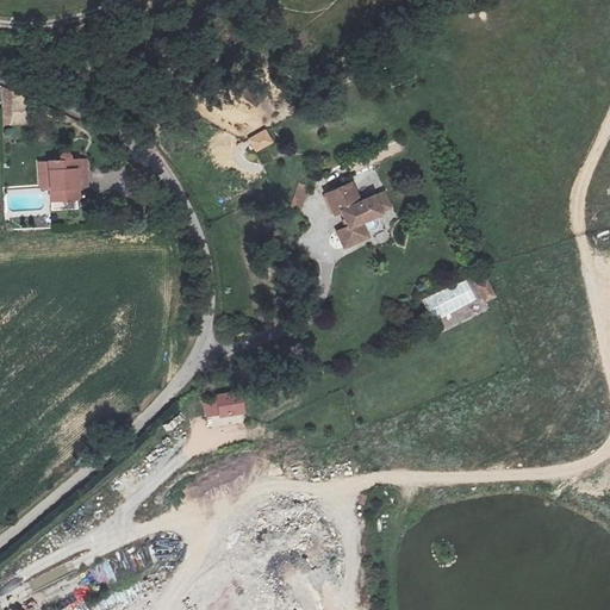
[(80,167),(48,168),(49,194),(70,194),(70,178),(81,178),(80,167)]
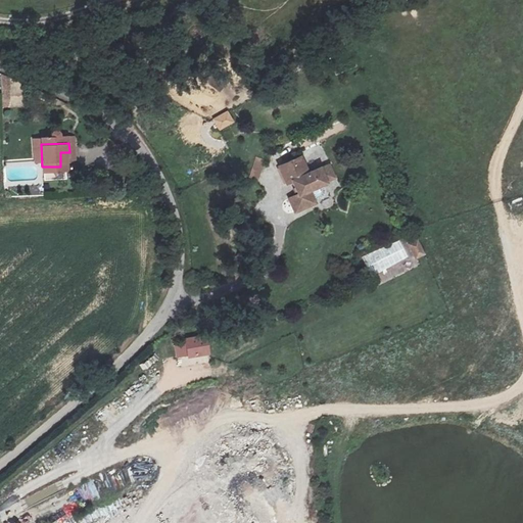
[(258,182),(265,160),(255,158),(249,179),(258,182)]
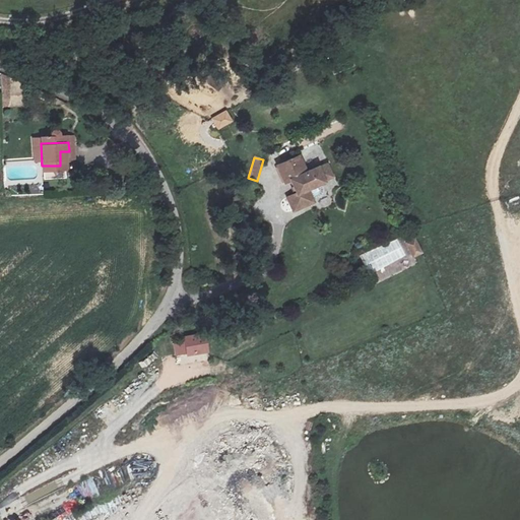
[(297,157),(275,167),(281,181),(287,179),(293,192),(283,195),(288,209),(310,200),(305,187),(320,181),(319,180),(328,176),(323,164),(315,168),(314,167),(302,172),(297,157)]
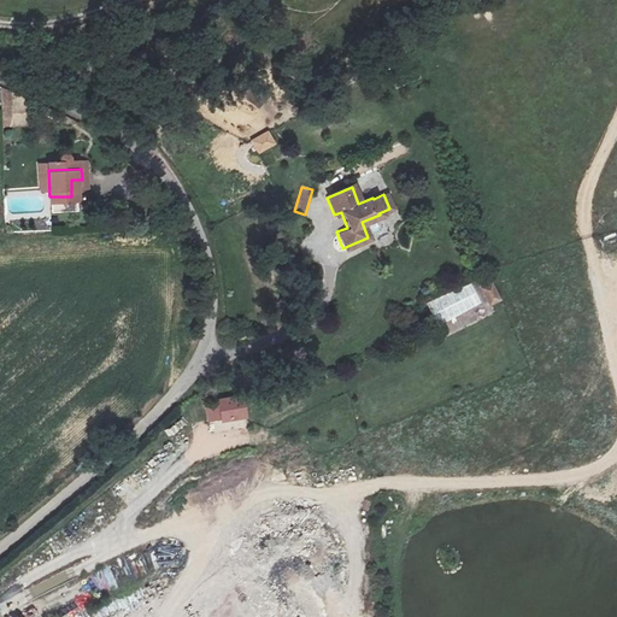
[(494,282),(477,288),(486,307),(501,300),(494,282)]
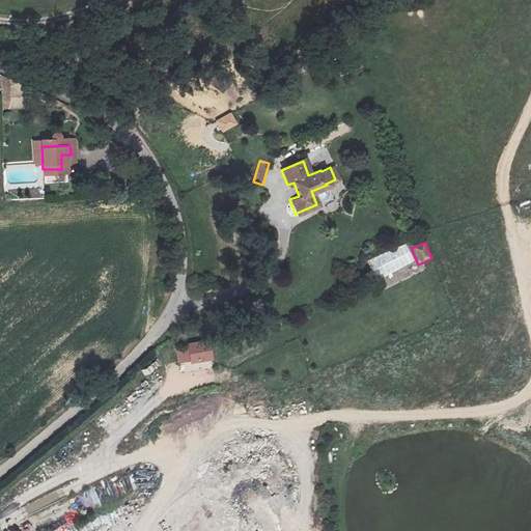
[(368,261),(376,281),(388,276),(380,256),(368,261)]
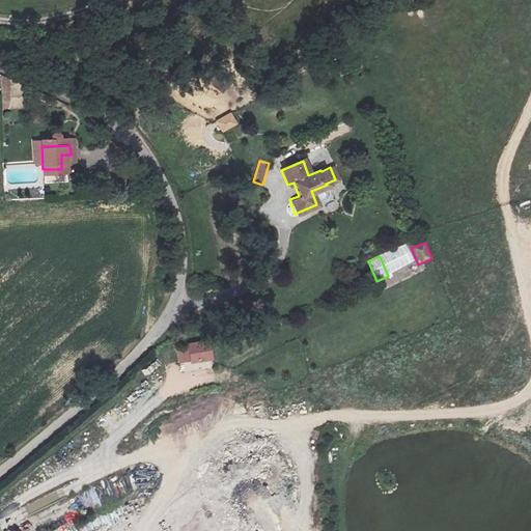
[(179,366),(214,362),(211,342),(176,346),(179,366)]
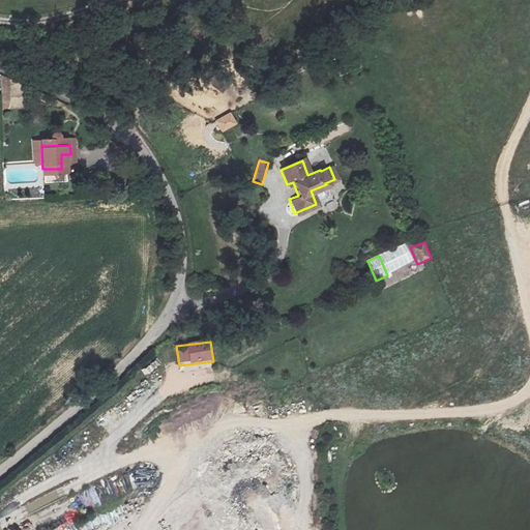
[(119,497),(127,494),(122,478),(114,481),(119,497)]
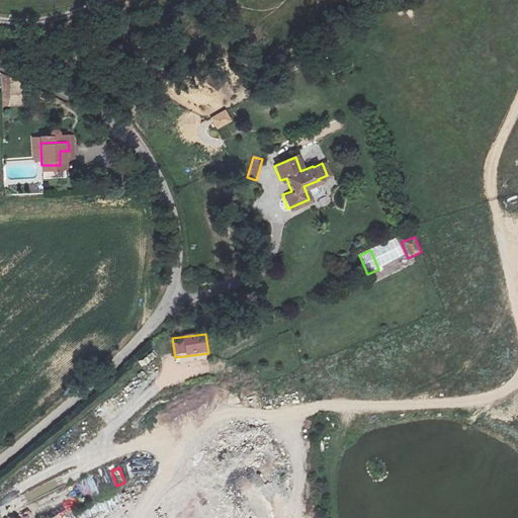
[(25,496),(29,502),(49,490),(46,484),(25,496)]
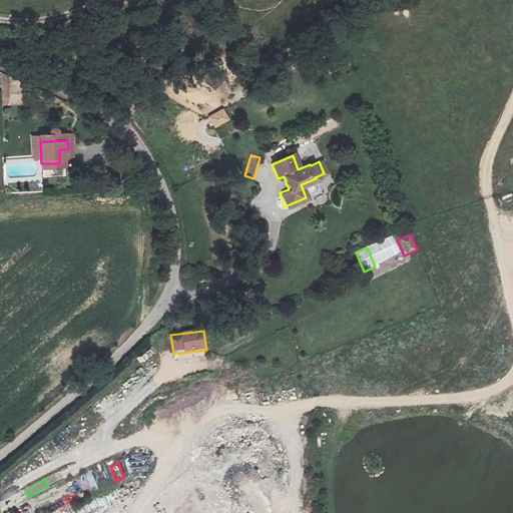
[(68,506),(78,499),(72,492),(63,499),(68,506)]
